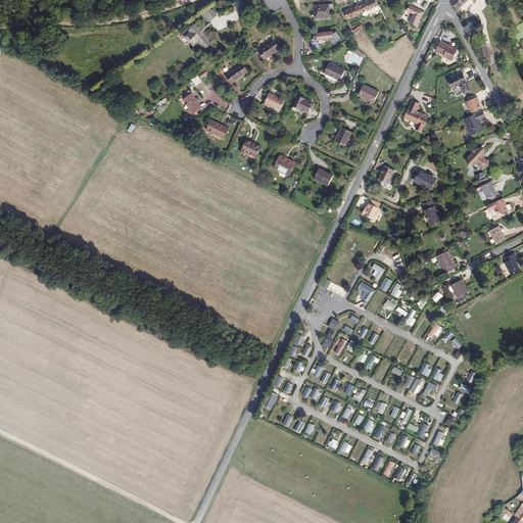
[(377,0),(376,0),(359,7),(344,13),(347,21),(380,8),(381,7),(377,0)]
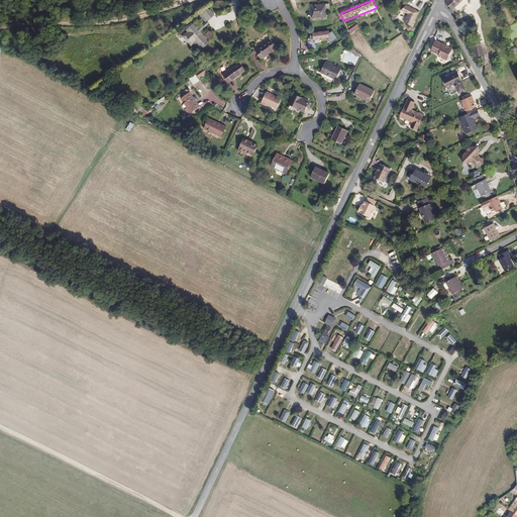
[(450,0),(446,5),(453,13),(467,0),(450,0)]
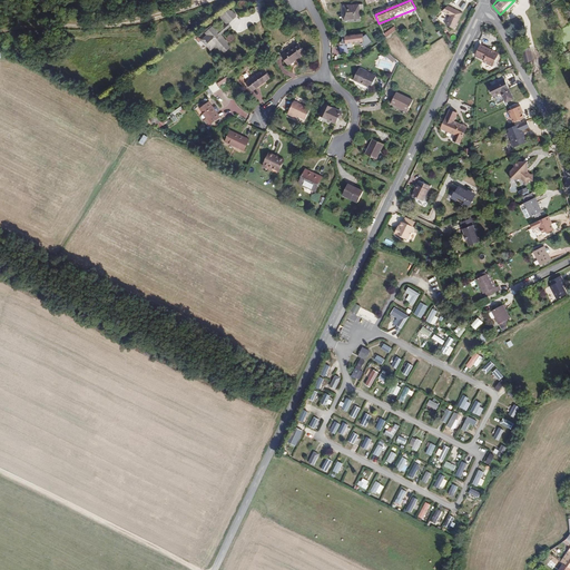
[(362,13),(362,6),(342,8),(343,22),(360,20),(359,13),(362,13)]
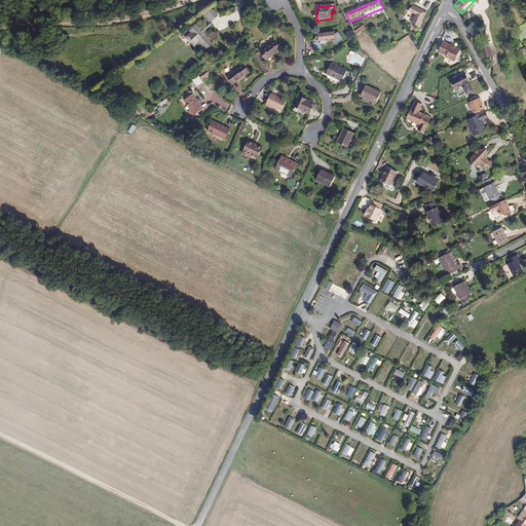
[(417,10),(413,16),(418,20),(414,27),(420,31),(422,26),(424,27),(429,17),(417,10)]
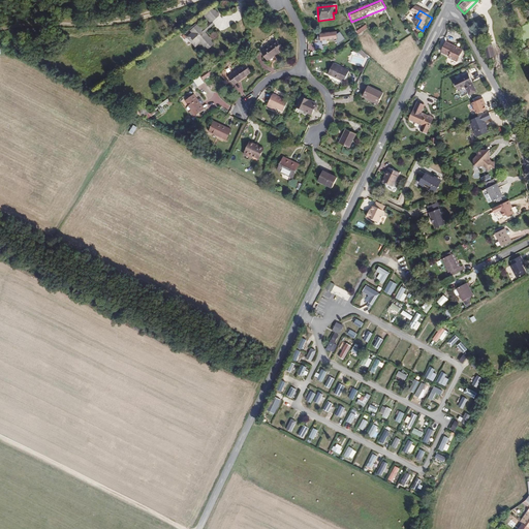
[(206,17),(211,24),(218,19),(218,17),(216,13),(215,13),(213,11),(206,17)]
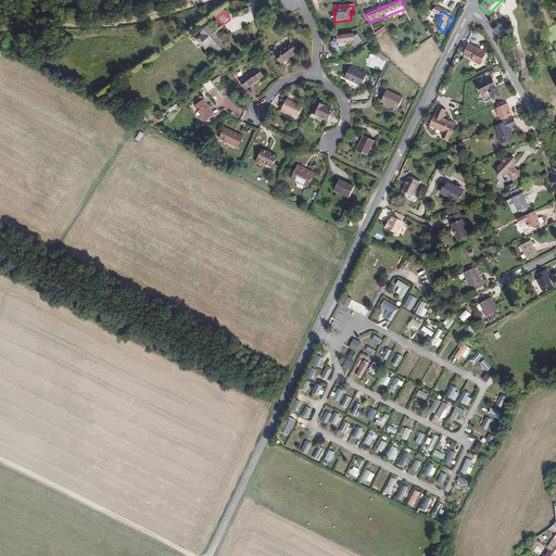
[(223,28),(222,25),(212,33),(213,35),(223,28)]
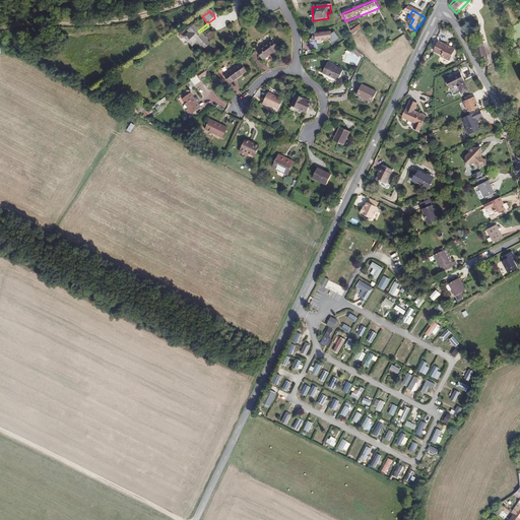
[(361,23),(350,29),(352,34),(363,26),(361,23)]
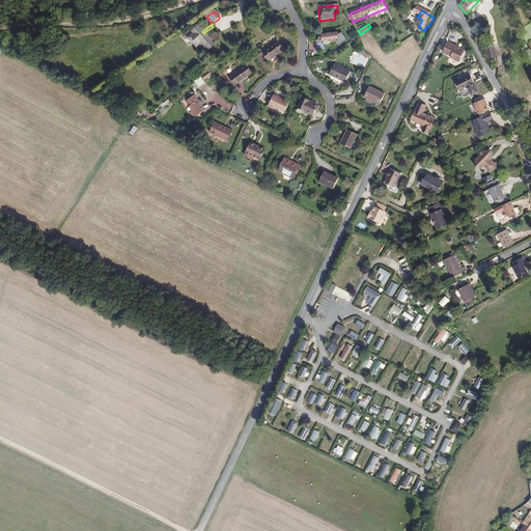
[(203,33),(202,31),(198,25),(196,27),(195,25),(191,28),(192,30),(191,30),(192,32),(189,35),(188,38),(192,45),(194,45),(199,42),(202,48),(204,47),(205,50),(211,47),(208,44),(210,43),(206,36),(205,34),(204,35),(203,33)]
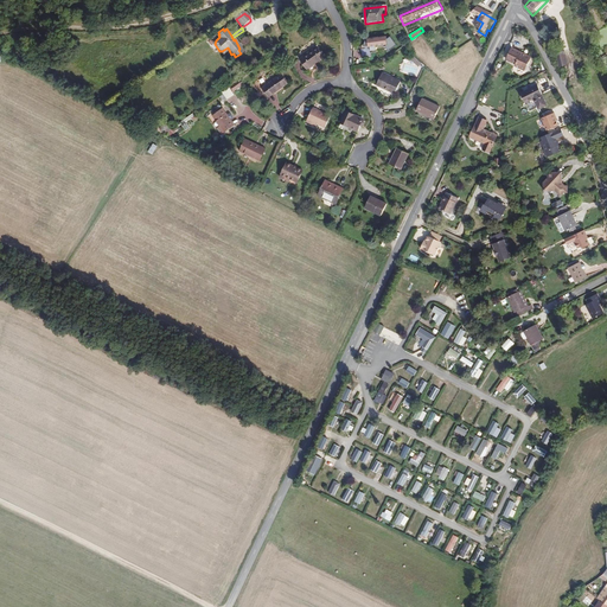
[(384,39),(390,49),(396,44),(391,36),(384,39)]
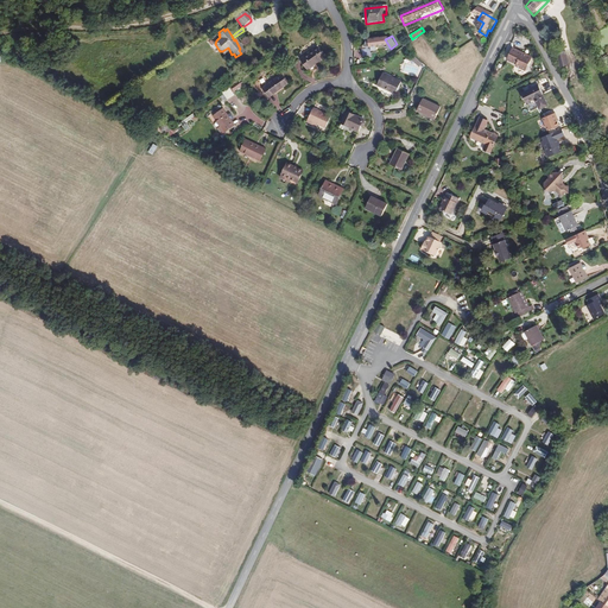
[(375,45),(385,45),(385,37),(363,37),(365,56),(371,56),(371,50),(377,50),(375,45)]
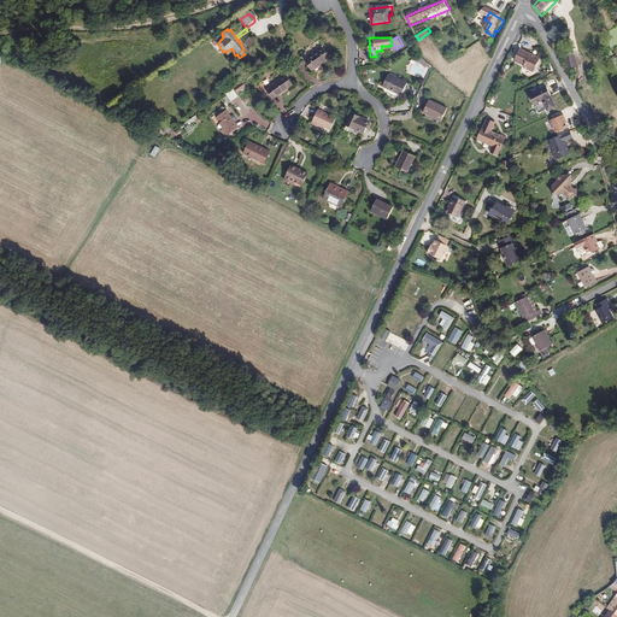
[(321,50),(303,62),(310,72),(327,62),(321,50)]
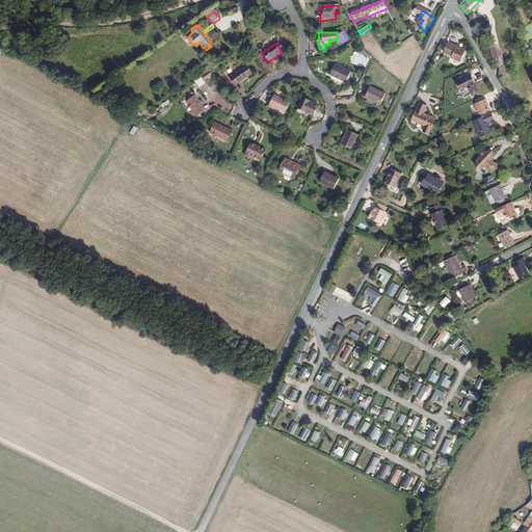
[(449,43),(444,53),(452,56),(451,58),(459,62),(464,51),(449,43)]
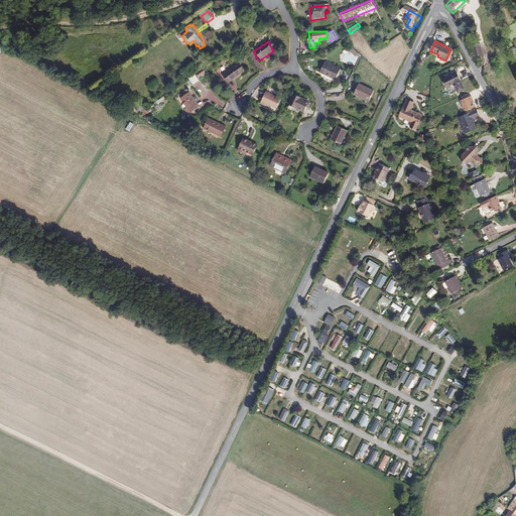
[(481,45),(473,47),(476,59),(481,58),(479,49),(482,49),(481,45)]
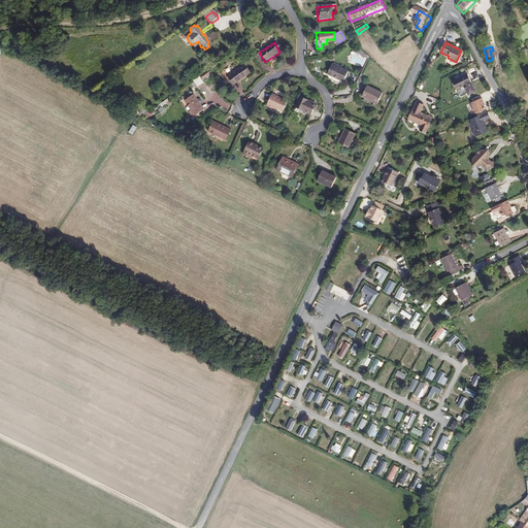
[(364,60),(367,57),(359,50),(357,53),(364,60)]
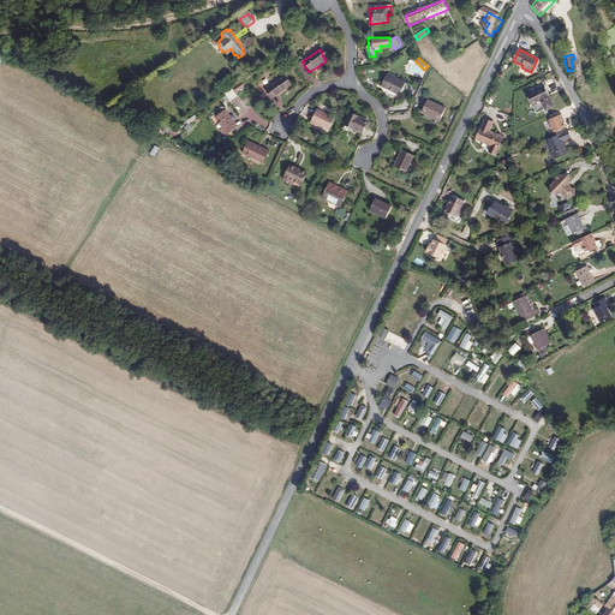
[(285,75),(261,93),(270,105),(293,87),(285,75)]
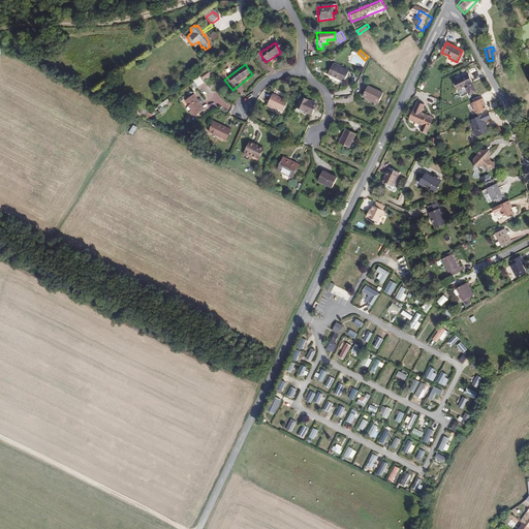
[(346,76),(334,70),(329,81),(342,87),(346,76)]
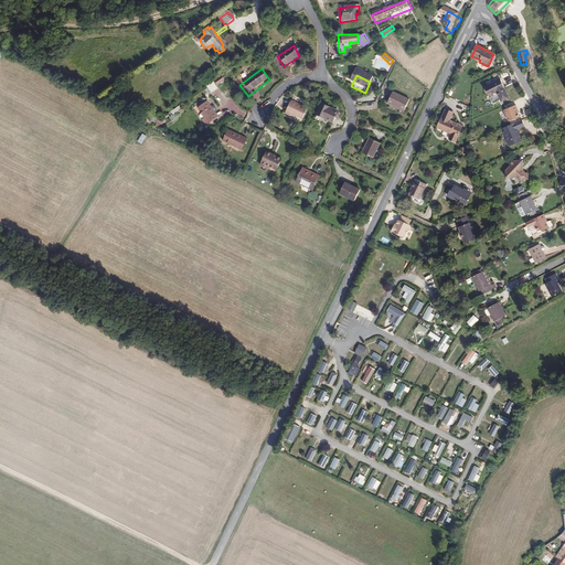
[(216,87),(224,82),(222,78),(214,84),(216,87)]
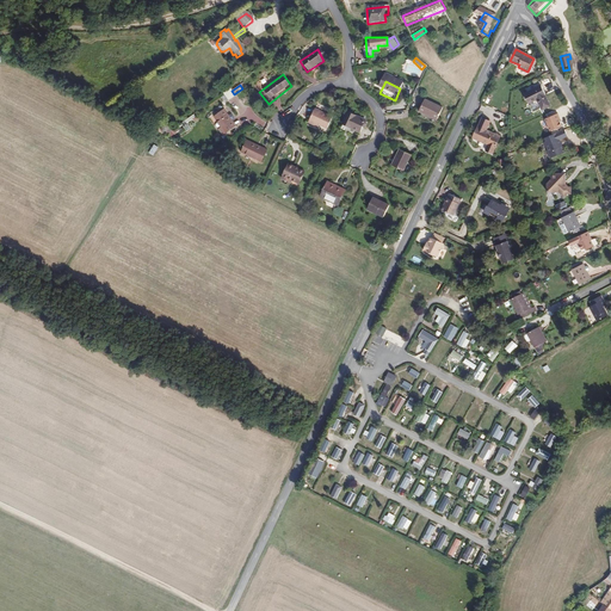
[(541,86),(524,96),(528,104),(537,99),(543,109),(550,105),(544,94),(545,94),(541,86)]
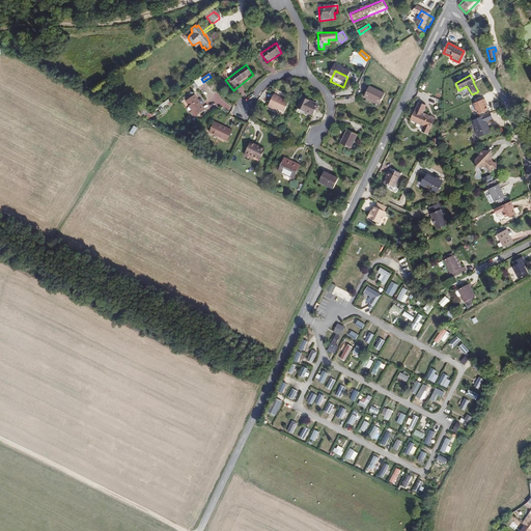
[(385,93),(369,86),(364,95),(380,104),(385,93)]
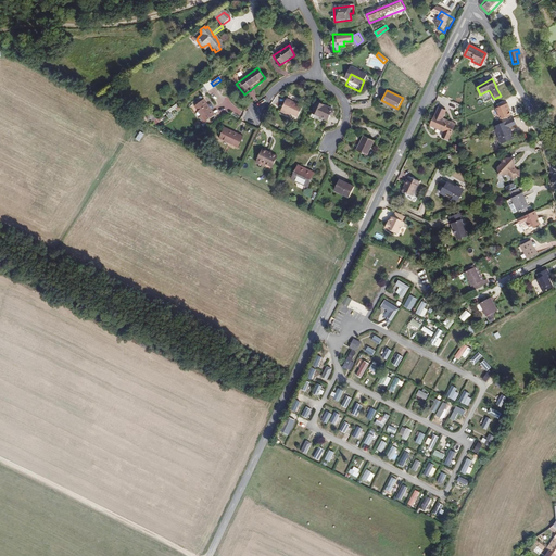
[(543,93),(539,96),(538,96),(543,106),(547,104),(543,93)]
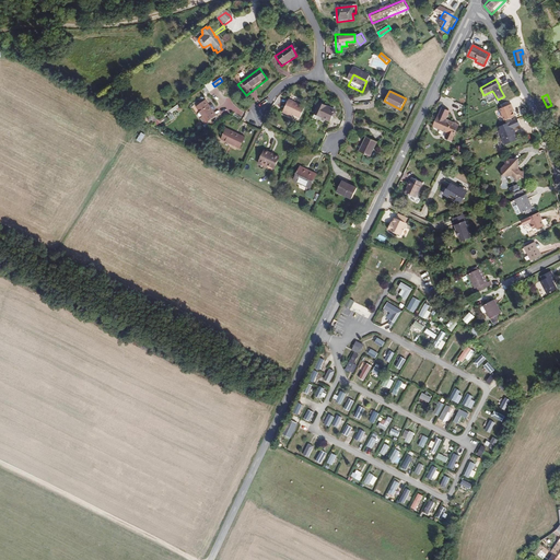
[(203,117),(207,123),(214,117),(210,112),(212,111),(205,101),(196,107),(203,117)]
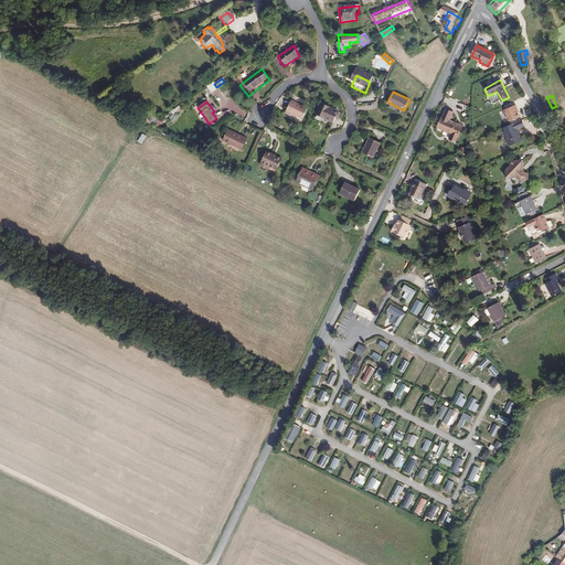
[(290,103),(286,114),(296,117),(302,120),(307,109),(290,103)]
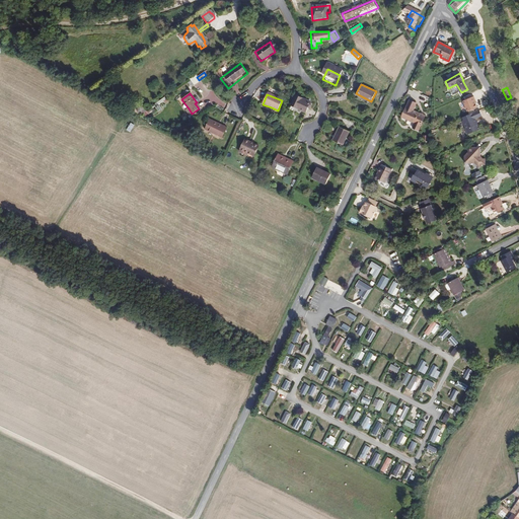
[(474,95),(463,100),(467,112),(478,106),(474,95)]
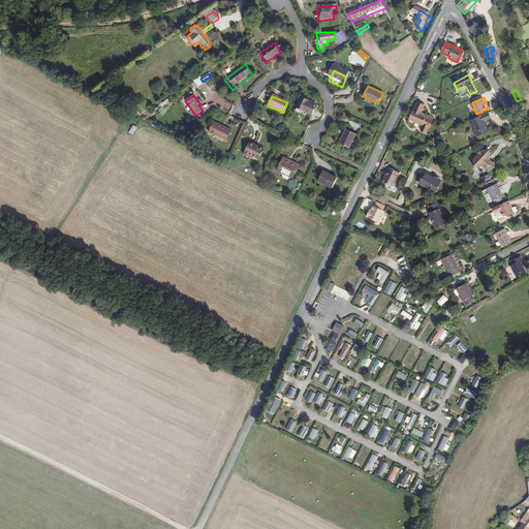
[(417,101),(409,119),(422,124),(421,128),(427,131),(434,117),(422,111),(425,104),(417,101)]
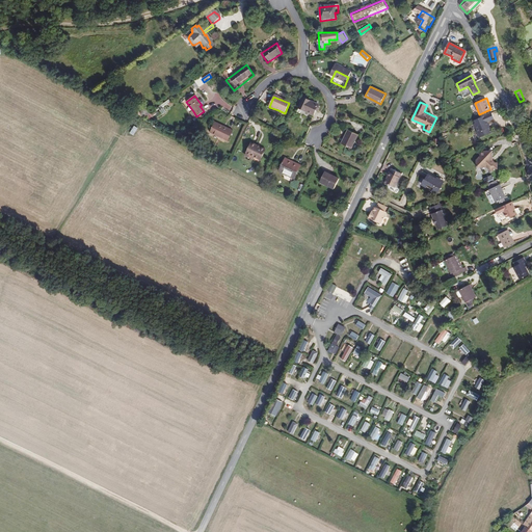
[(318,111),(318,110),(304,103),(299,113),(314,121),(315,116),(317,117),(318,117),(319,116),(320,114),(320,113),(319,112),(318,111)]
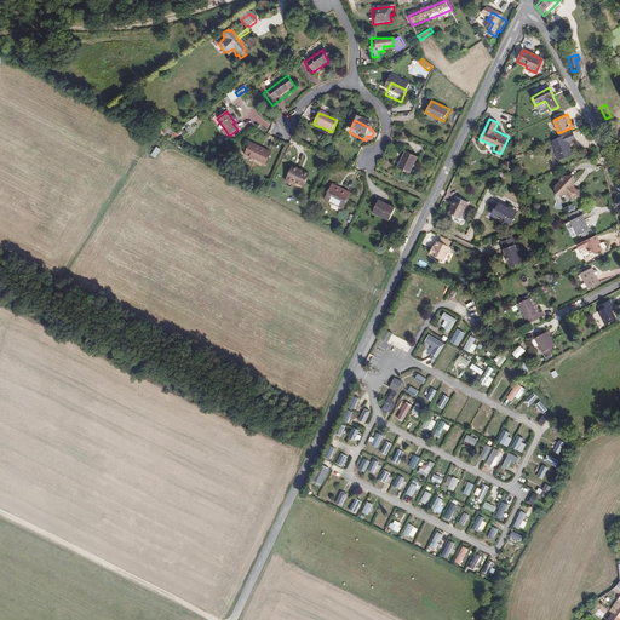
[(184,131),(179,125),(174,128),(172,125),(166,128),(173,139),(184,131)]
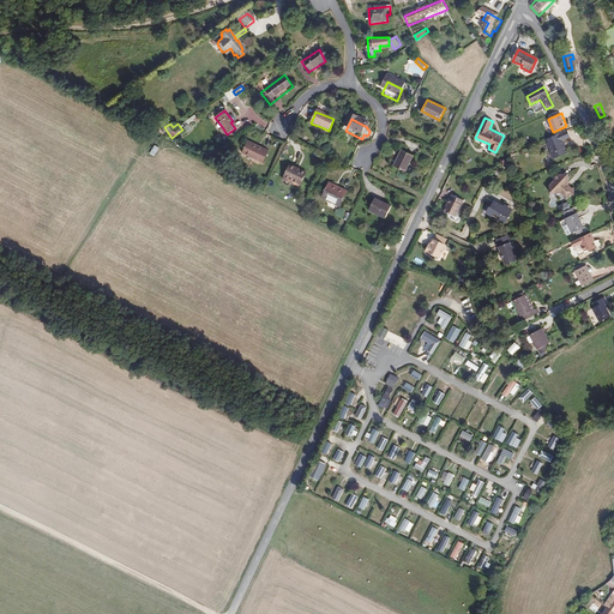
[(570,137),(566,130),(551,137),(553,140),(546,143),(549,151),(549,154),(551,157),(553,158),(565,154),(564,150),(563,146),(564,145),(561,140),(570,137)]
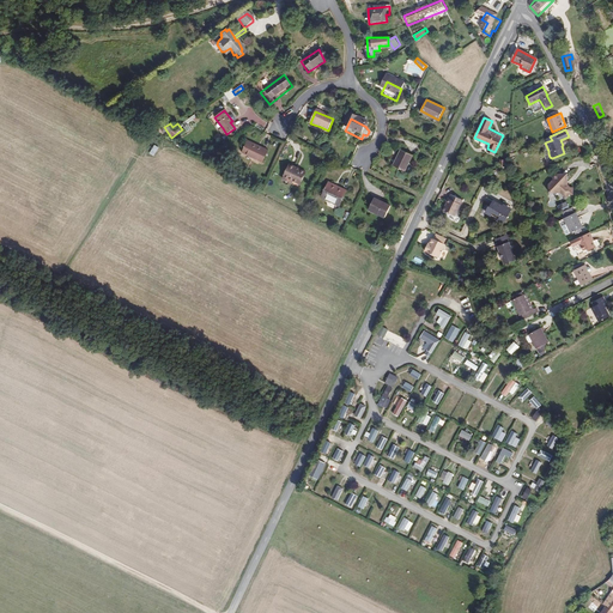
[(267,151),(248,141),(242,152),(262,162),(267,151)]
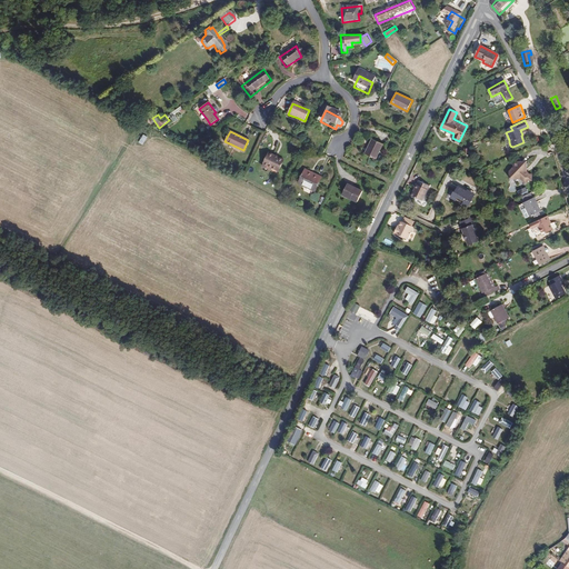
[(383,145),(372,139),(366,155),(376,159),(383,145)]
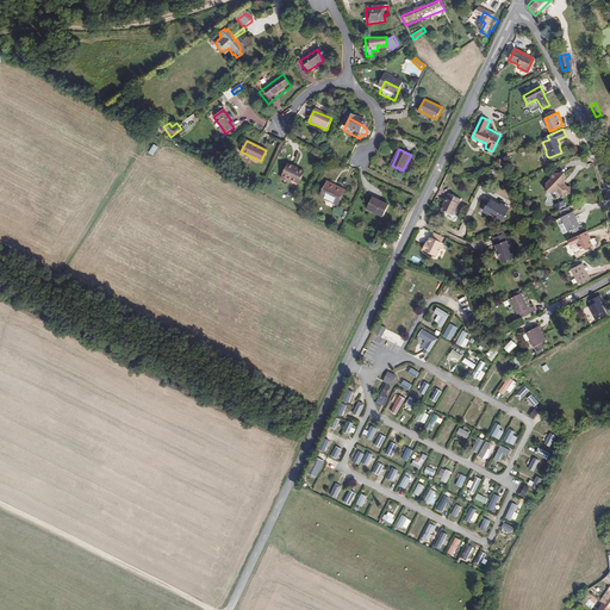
[(298,185),(304,173),(287,166),(281,180),(286,182),(287,180),(298,185)]
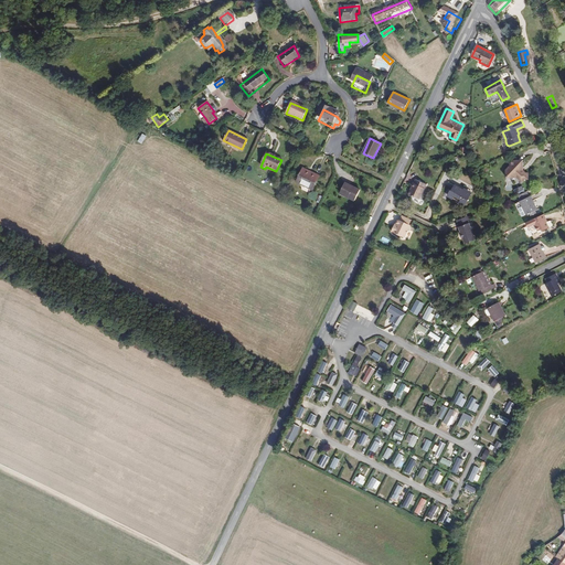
[(524,162),(512,163),(512,168),(508,172),(509,179),(519,179),(523,183),(526,179),(530,179),(530,173),(525,173),(523,171),(523,170),(525,169),(524,162)]
